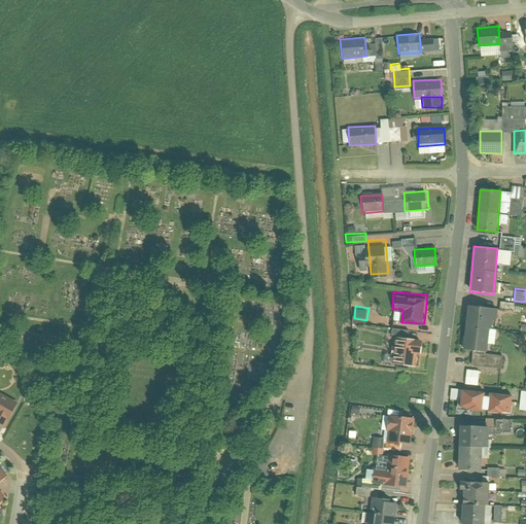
[(493,308),(467,306),(464,350),(489,352),(493,308)]
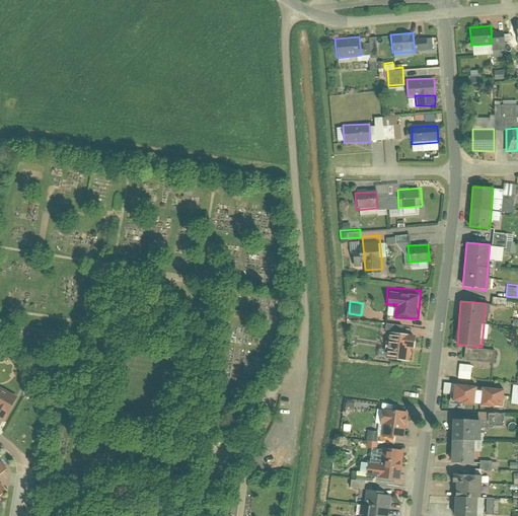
[(414,335),(390,332),(387,357),(408,359),(409,345),(413,345),(414,335)]
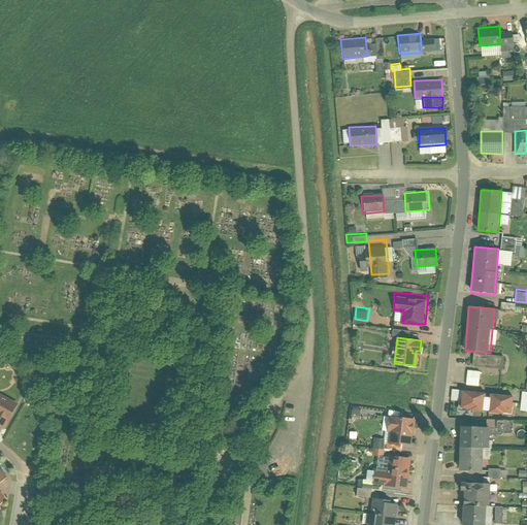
[(466,367),(465,383),(479,384),(480,369),(466,367)]
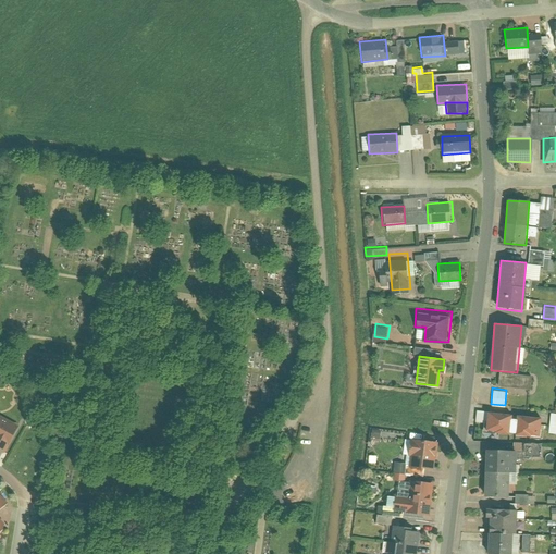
[(0,443),(8,448),(23,422),(0,408),(0,443)]
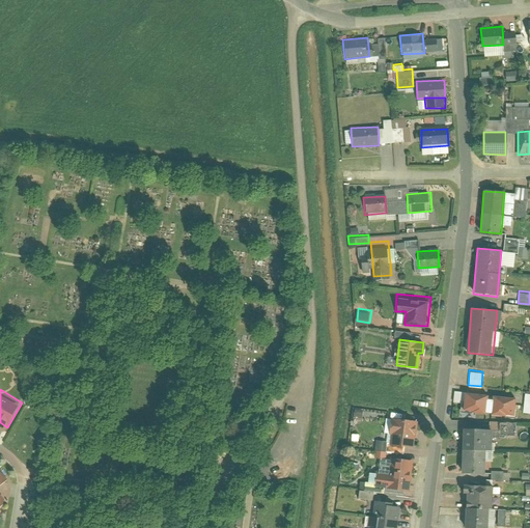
[(484,411),(486,391),(465,389),(463,409),(484,411)]
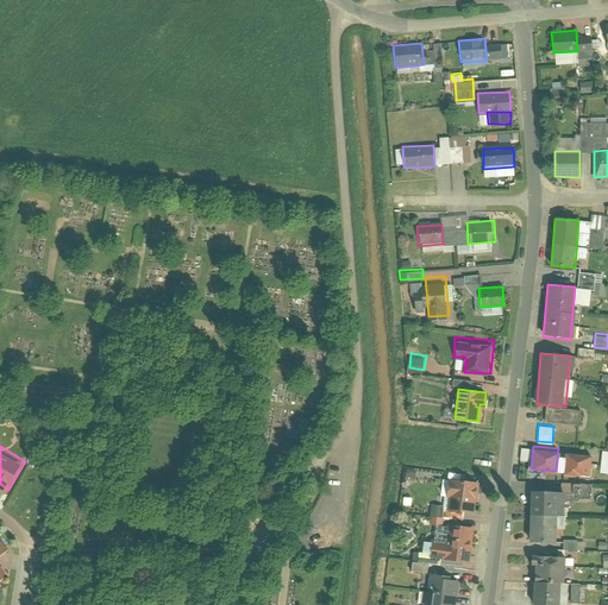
[(36,448),(27,451),(31,459),(38,455),(36,448)]
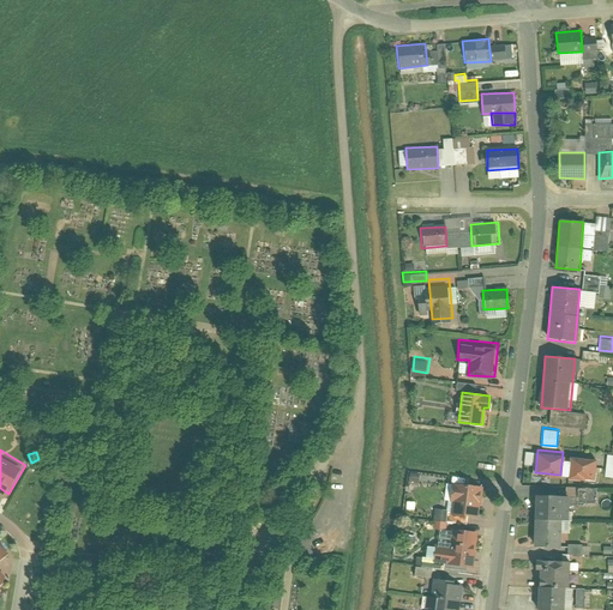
[(570,453),(568,476),(594,478),(596,456),(570,453)]
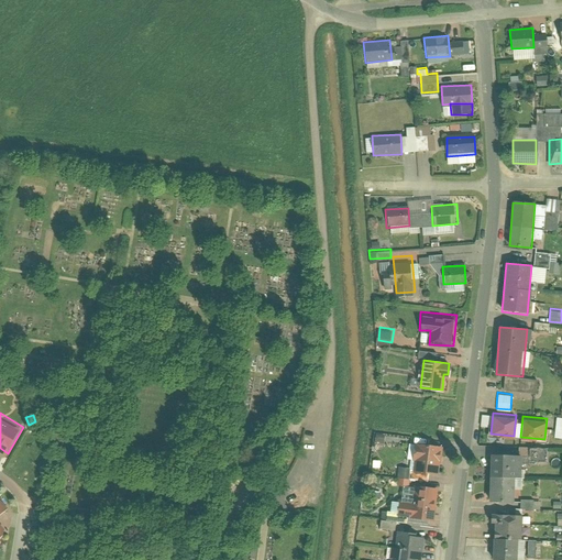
[(441,447),(415,443),(411,473),(438,476),(441,447)]
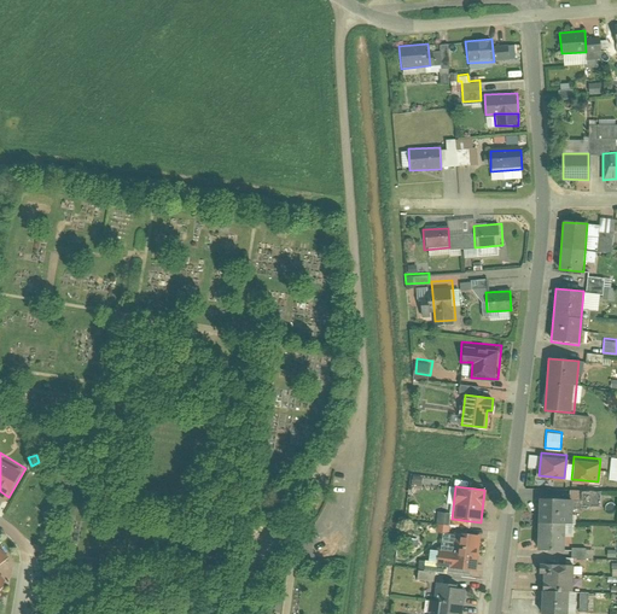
[(577,520),(578,495),(541,493),(540,519),(571,520),(577,520)]
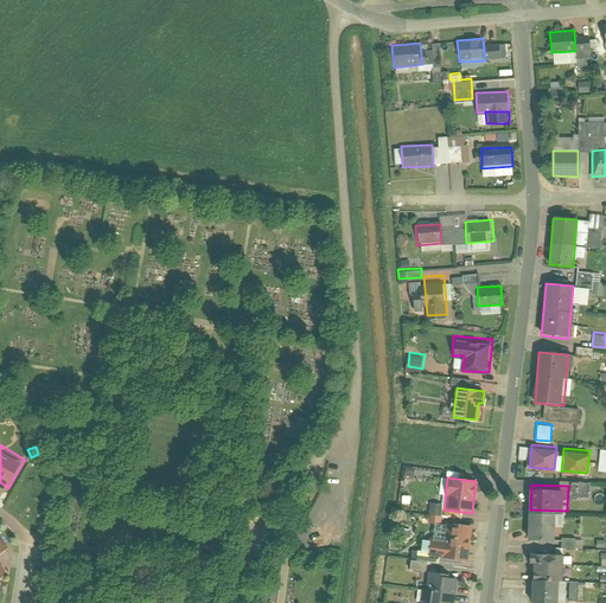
[(427,520),(438,521),(440,502),(429,501),(427,520)]
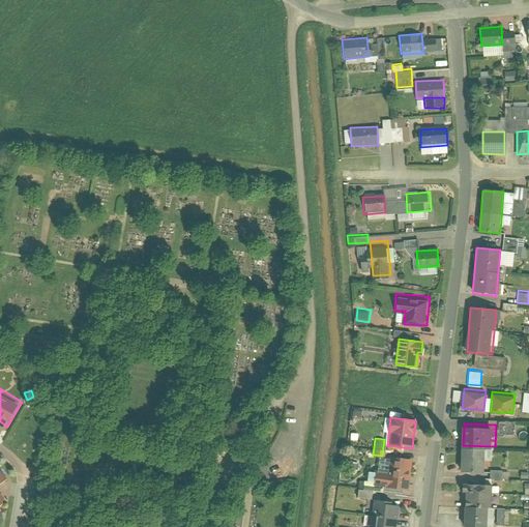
[(490,446),(463,445),(463,468),(490,469),(490,446)]
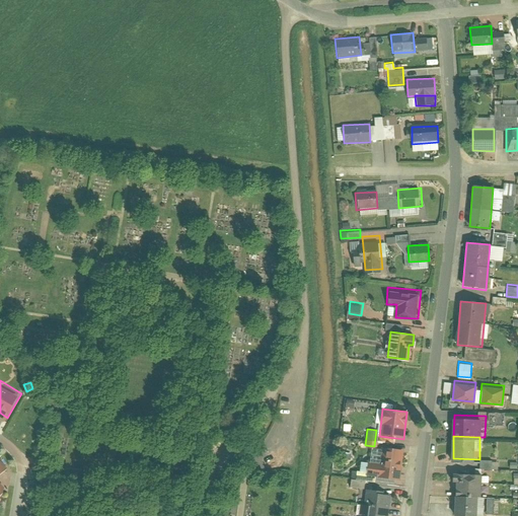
[(399,480),(402,449),(382,447),(380,464),(379,477),(399,480)]
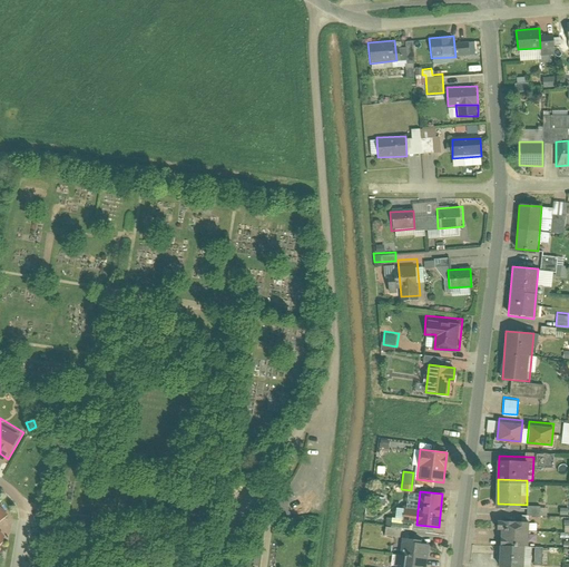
[(0,547),(5,545),(3,543),(8,538),(8,530),(0,522),(0,520),(10,511),(0,498),(0,547)]
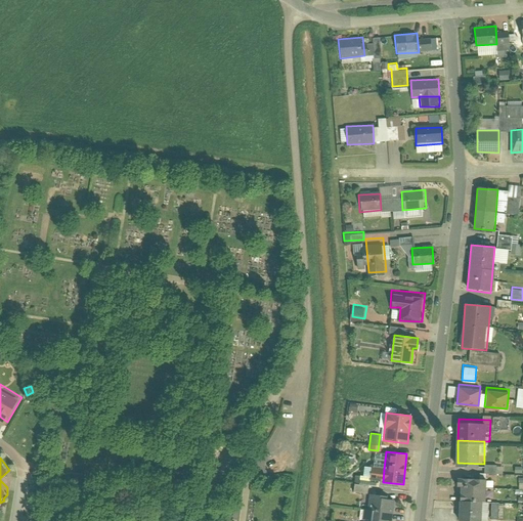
[(368,481),(383,482),(384,469),(369,468),(368,481)]
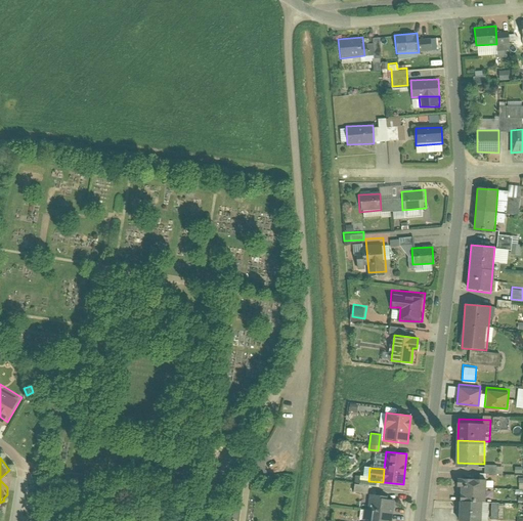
[(201,492),(210,494),(214,476),(206,474),(201,492)]
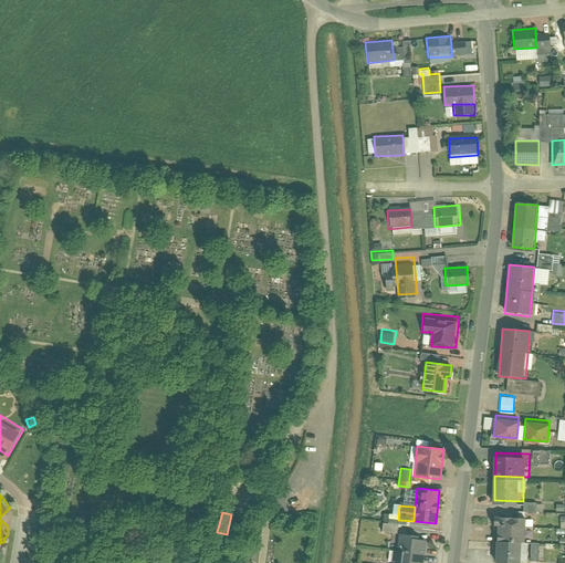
[(525,514),(493,512),(492,525),(494,525),(494,532),(499,532),(498,539),(524,540),(525,514)]
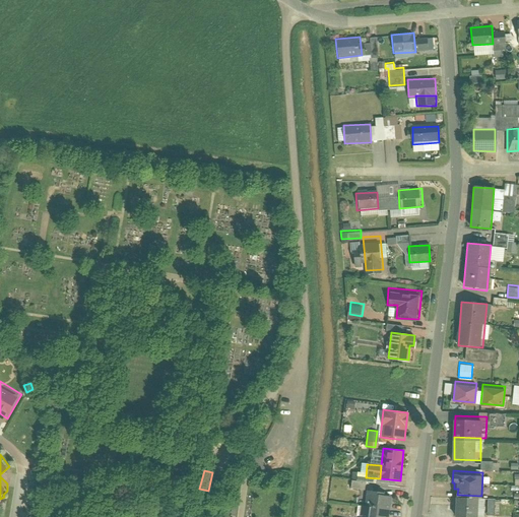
[(349,487),(363,488),(364,479),(350,478),(349,487)]
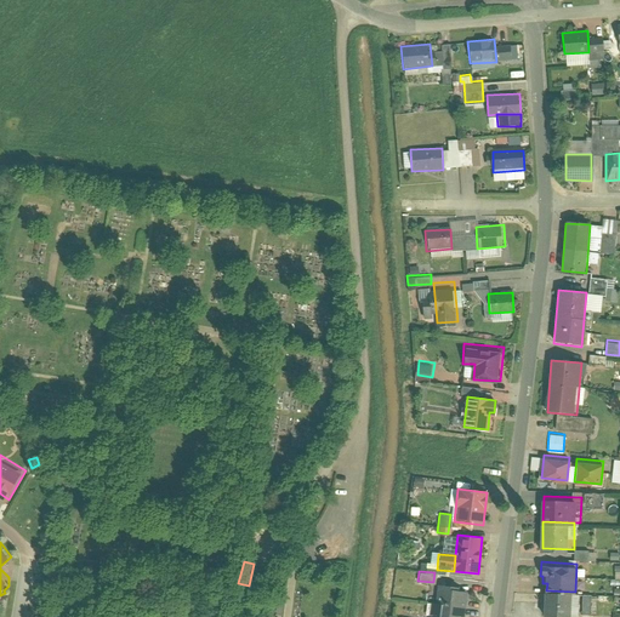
[(467,586),(437,582),(432,616),(460,616),(461,615),(464,616),(467,586)]
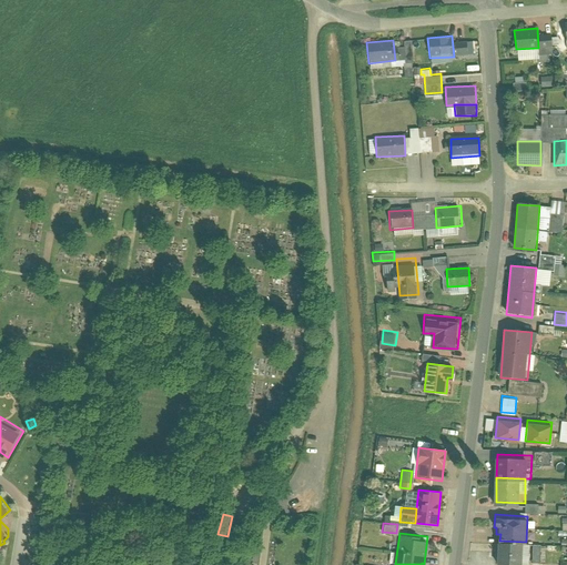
[(524,564),(526,542),(499,541),(498,564),(512,564),(524,564)]
